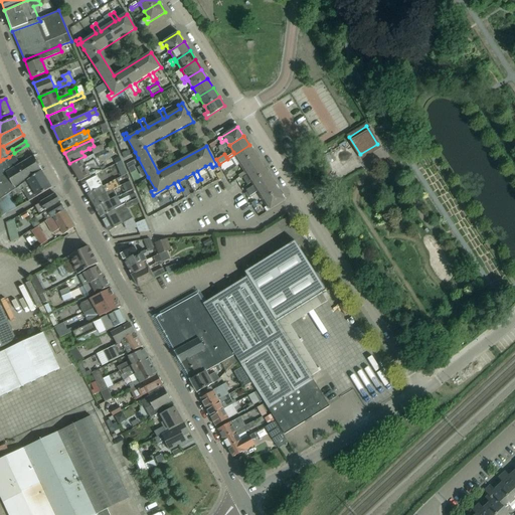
[(94,154),(101,151),(104,150),(102,145),(91,150),(94,154)]
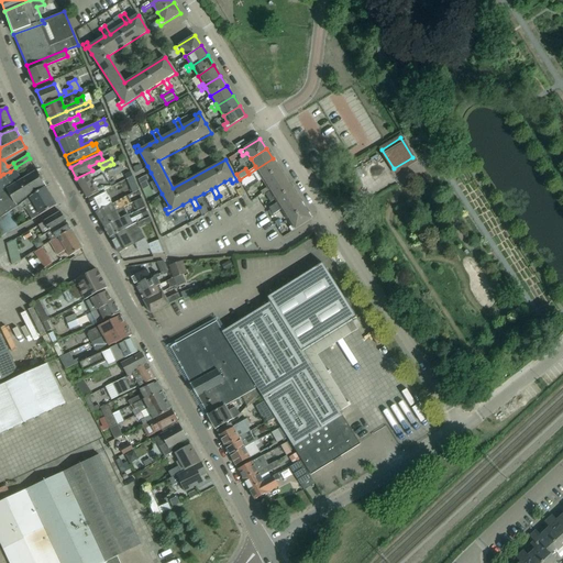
[(263,178),(279,168),(273,158),(249,174),(250,176),(257,170),(263,178)]
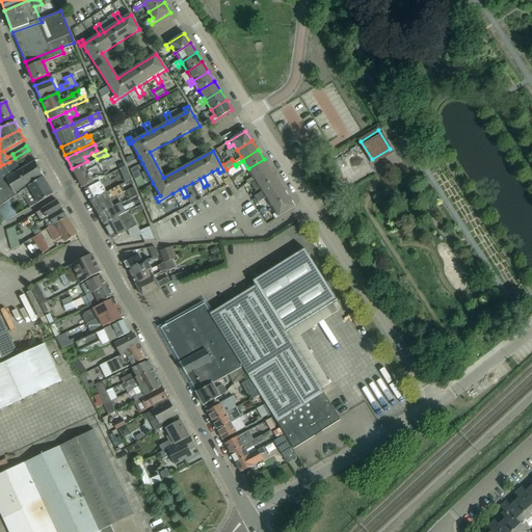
[(135,160),(132,155),(126,158),(128,163),(135,160)]
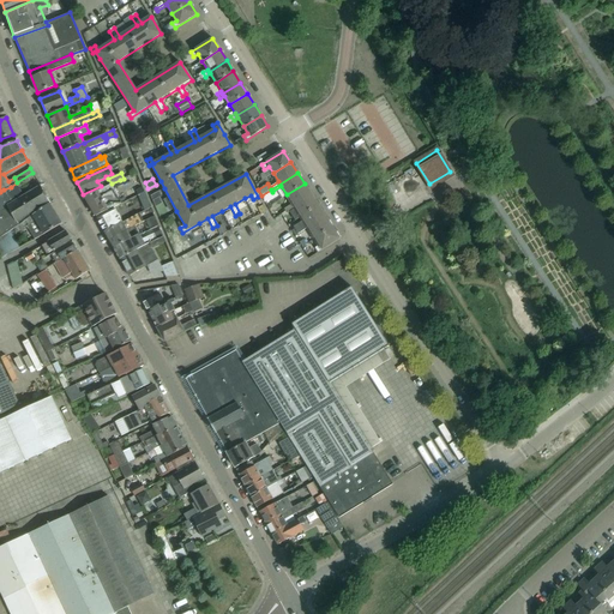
[(113,190),(120,186),(122,185),(120,180),(112,184),(84,198),(91,210),(92,210),(96,216),(106,211),(114,208),(121,204),(116,197),(113,190)]
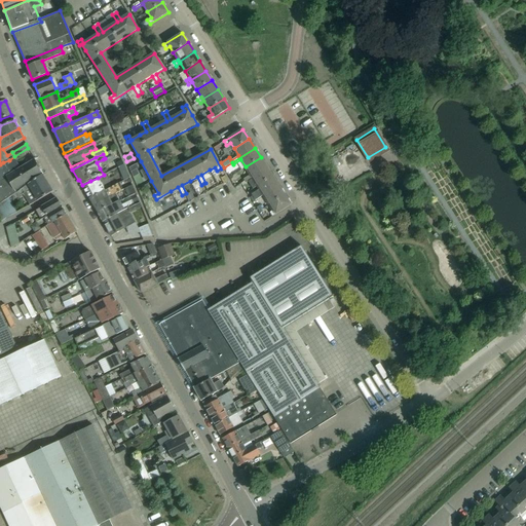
[(245,181),(267,166),(261,157),(246,166),(251,175),(242,179),(245,181)]
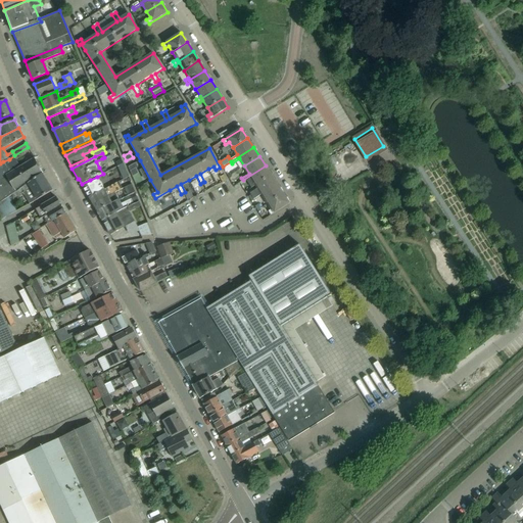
[(11,195),(42,173),(43,173),(35,157),(9,172),(3,162),(0,163),(0,202),(1,202),(11,195)]
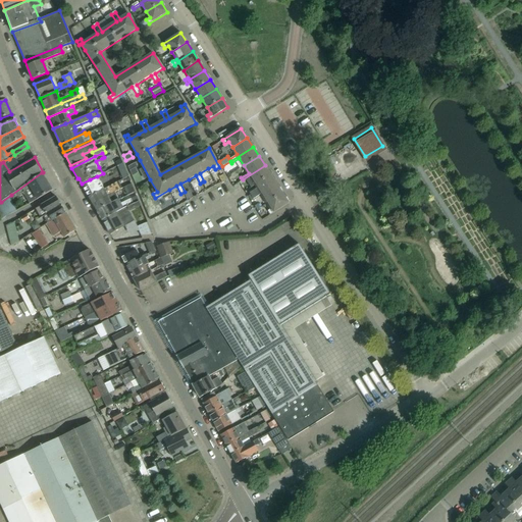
[(122,163),(116,166),(122,178),(128,176),(122,163)]
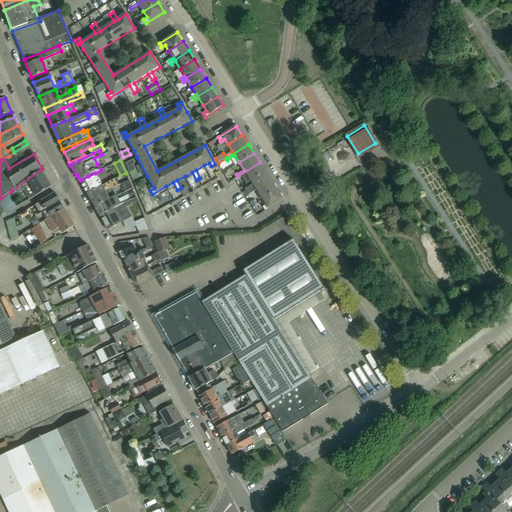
[(132,160),(125,163),(127,168),(134,164),(132,160)]
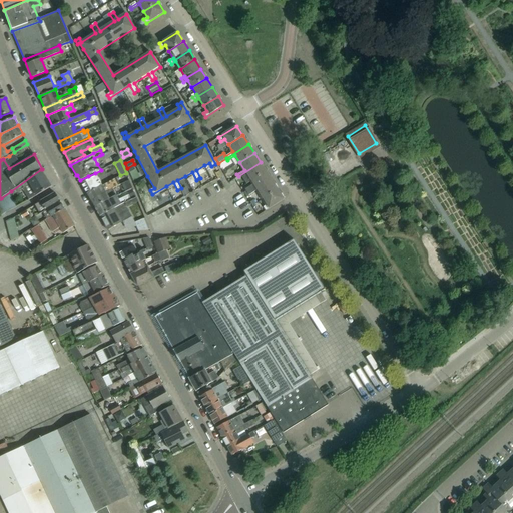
[(251,181),(266,171),(261,162),(238,176),(239,178),(246,173),(251,181)]
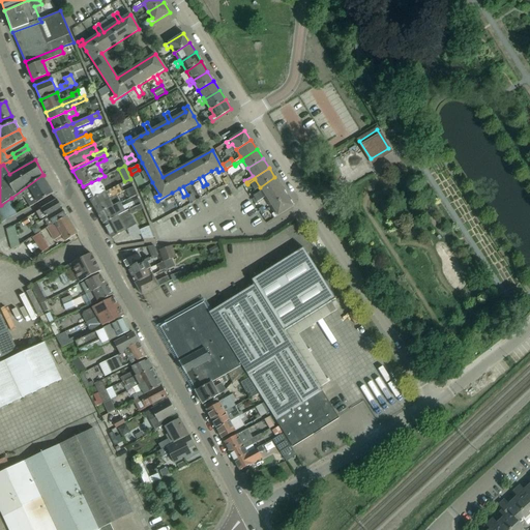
[(241,180),(251,176),(247,170),(239,173),(241,180)]
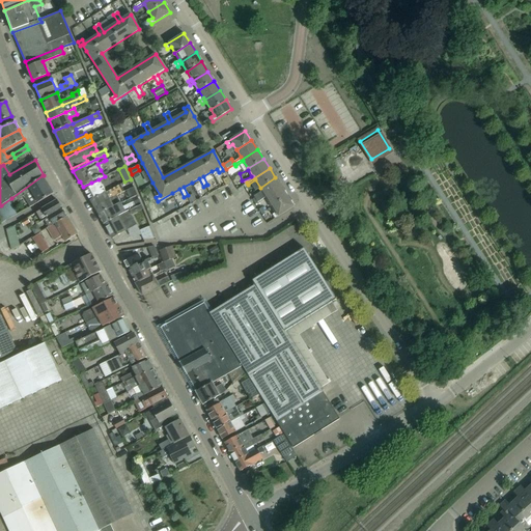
[(43,175),(11,198),(14,201),(23,196),(30,206),(37,202),(37,203),(53,193),(43,175)]
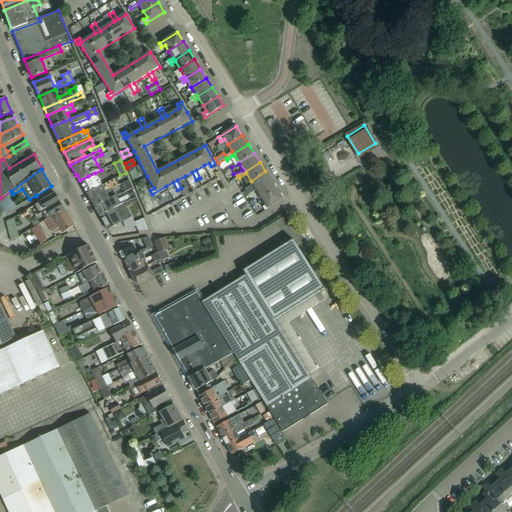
[(253,184),(244,189),(248,195),(256,190),(271,180),(265,171),(251,181),(253,184)]
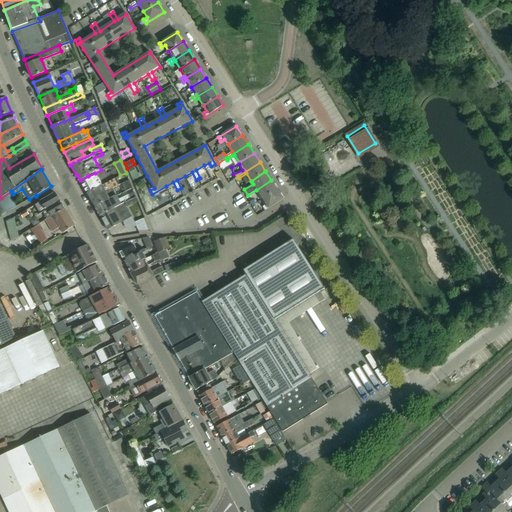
[(98,178),(95,173),(88,176),(89,179),(81,183),(87,193),(102,186),(98,178)]
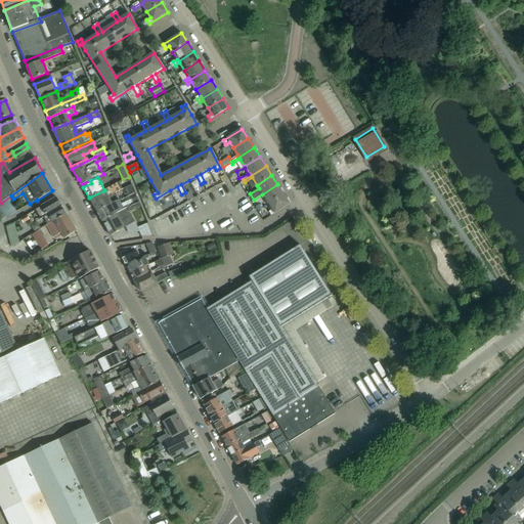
[(124,188),(126,187),(123,180),(104,190),(89,198),(93,205),(115,193),(118,191),(124,188)]
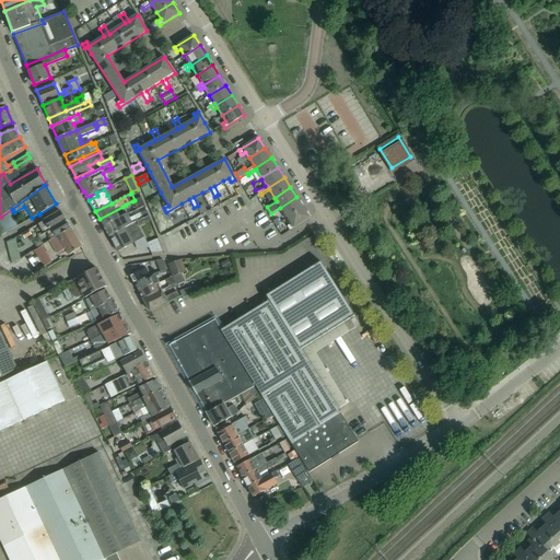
[(140,197),(135,200),(132,201),(137,209),(144,206),(140,197)]
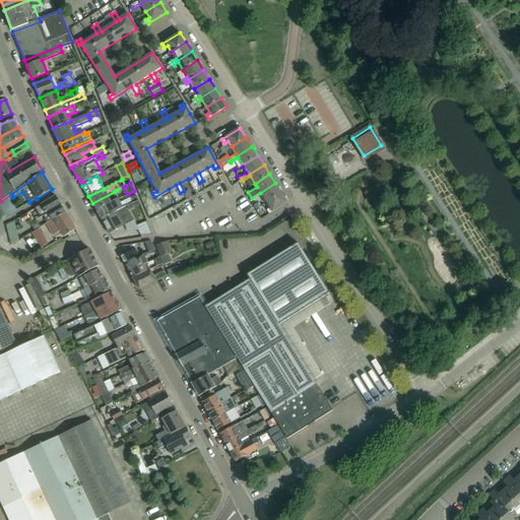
[(275,183),(260,193),(266,202),(281,193),(275,183)]
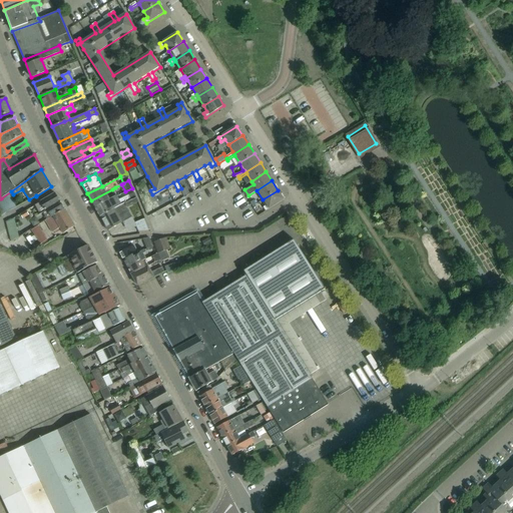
[(180,190),(183,196),(189,193),(186,187),(180,190)]
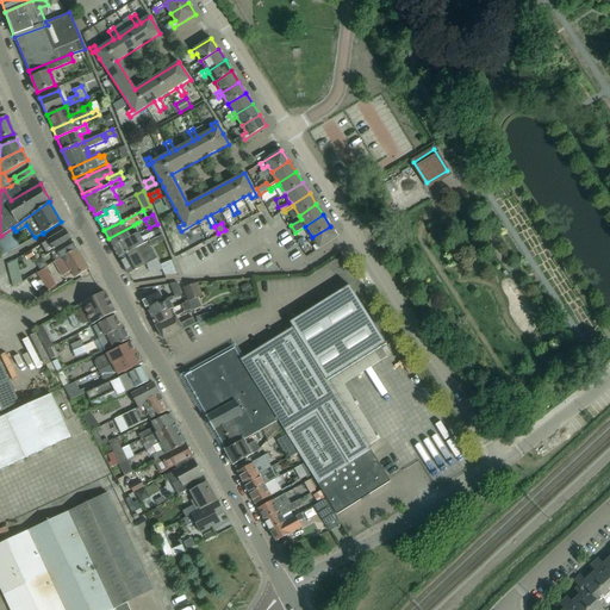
[(113,247),(138,234),(134,225),(109,238),(113,247)]
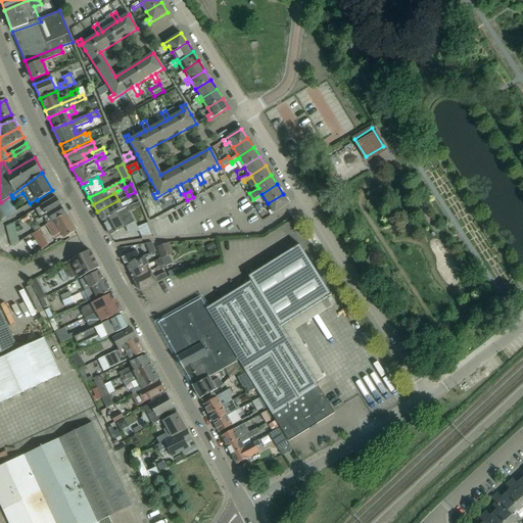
[(283,194),(268,203),(272,209),(268,211),(271,216),(289,203),(283,194)]
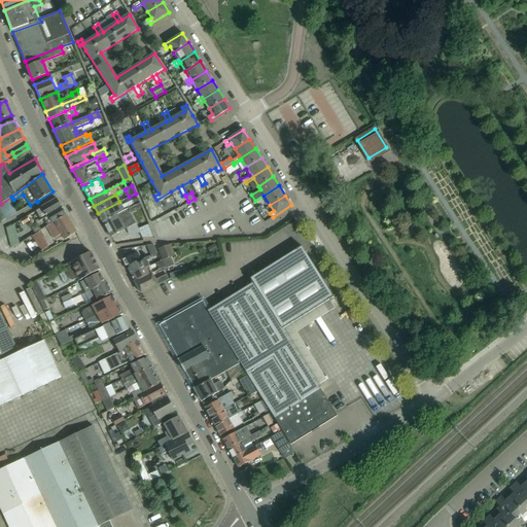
[(48,215),(62,207),(57,199),(36,211),(41,219),(43,218),(48,215)]
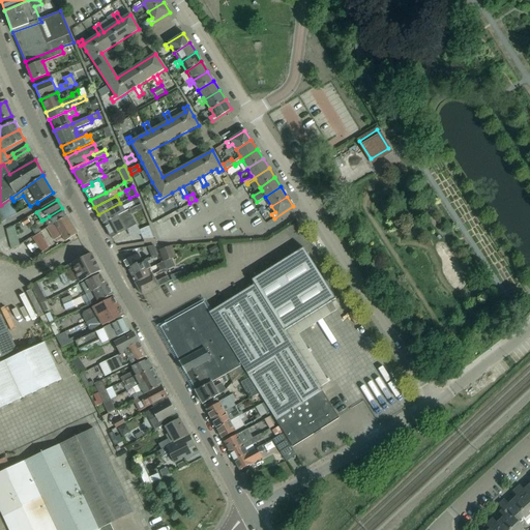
[(104,224),(135,207),(133,202),(122,207),(120,203),(98,214),(104,224)]
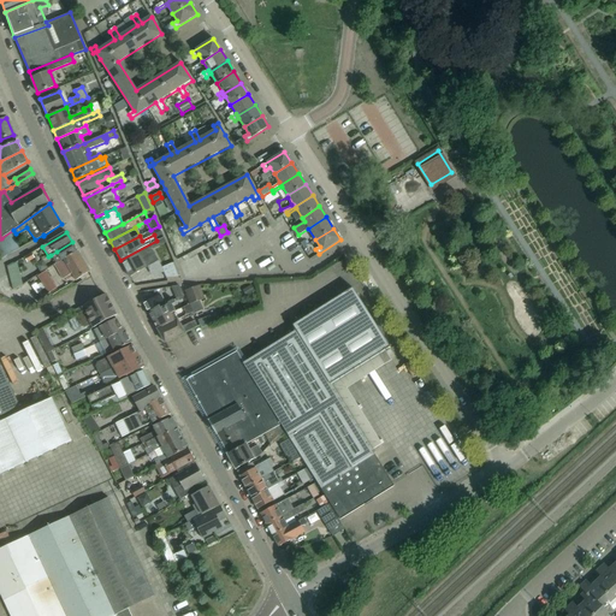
[(129,277),(157,262),(159,261),(153,249),(166,242),(164,237),(157,241),(120,260),(129,277)]
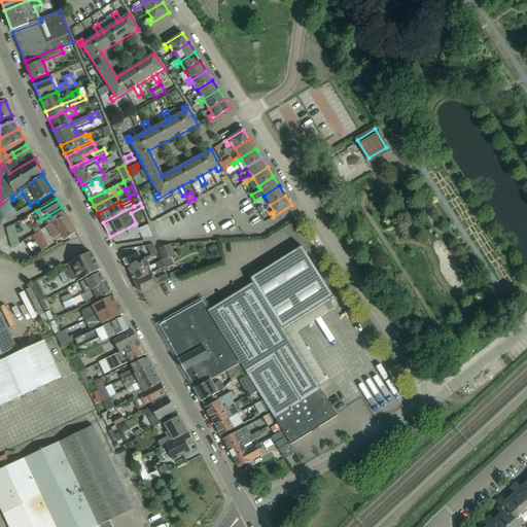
[(13,206),(8,209),(3,212),(1,204),(0,204),(0,221),(5,219),(5,218),(16,212),(13,206)]
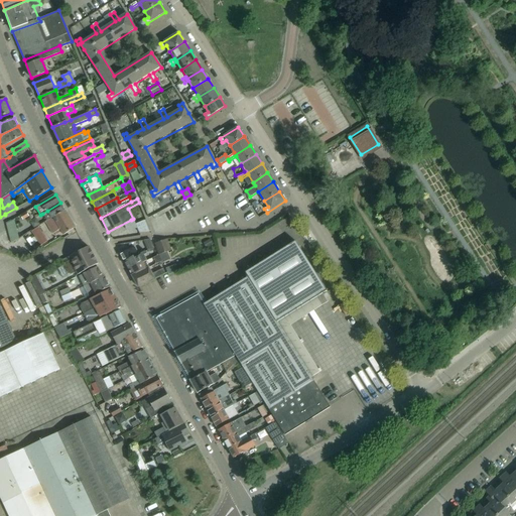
[(51,218),(66,210),(60,203),(47,211),(42,214),(44,218),(45,218),(47,221),(51,218)]
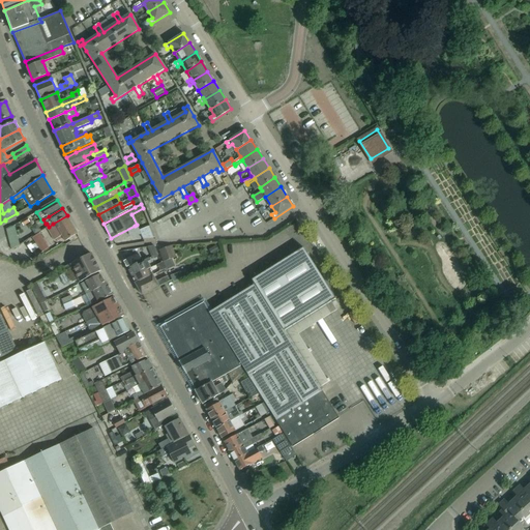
[(49,227),(48,227),(55,240),(61,236),(64,241),(78,234),(67,215),(53,224),(49,227)]
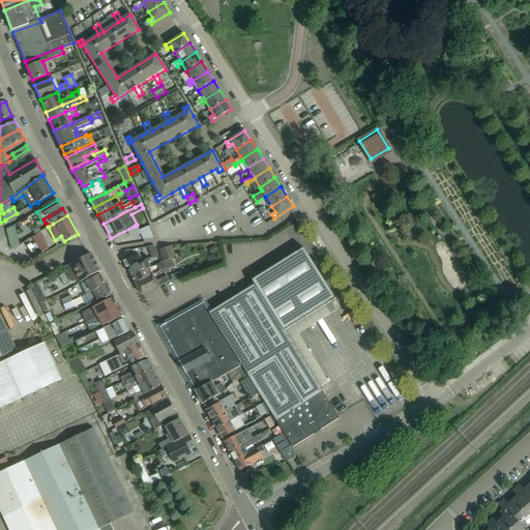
[(24,226),(30,222),(27,217),(21,222),(24,226)]
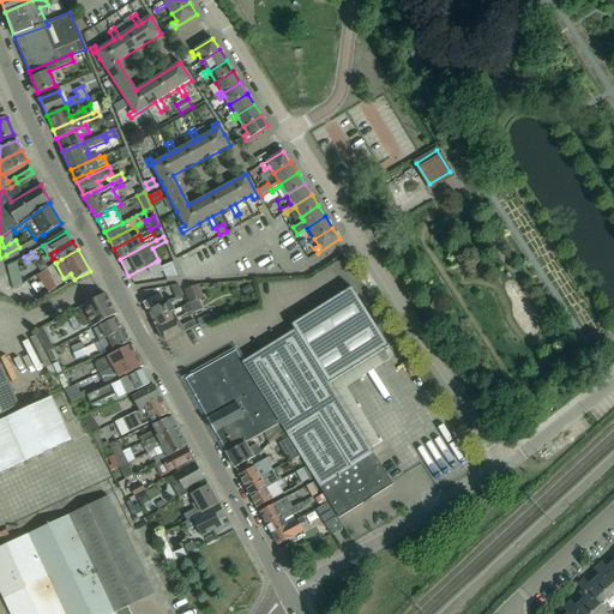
[(161,266),(163,271),(166,277),(176,276),(172,263),(161,266)]
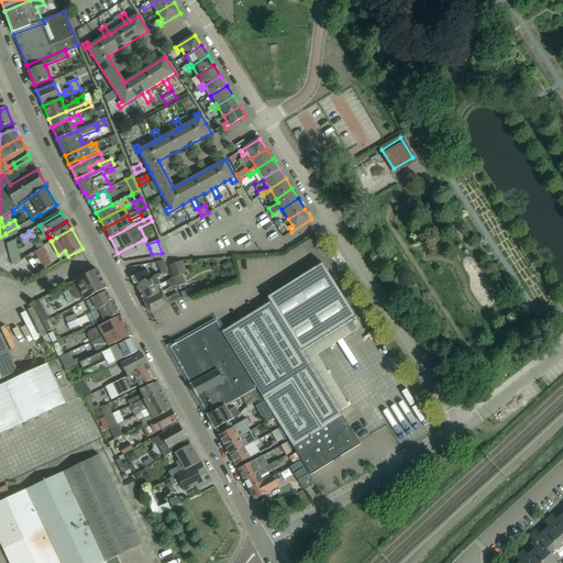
[(42,249),(34,253),(44,268),(52,264),(42,249)]
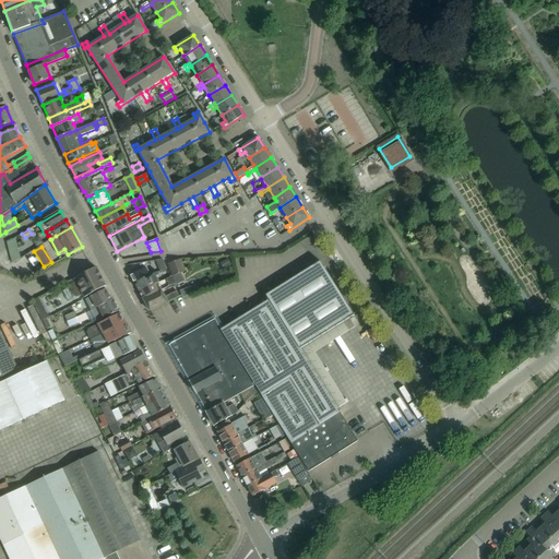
[(179,274),(180,273),(185,271),(180,259),(174,262),(179,274)]
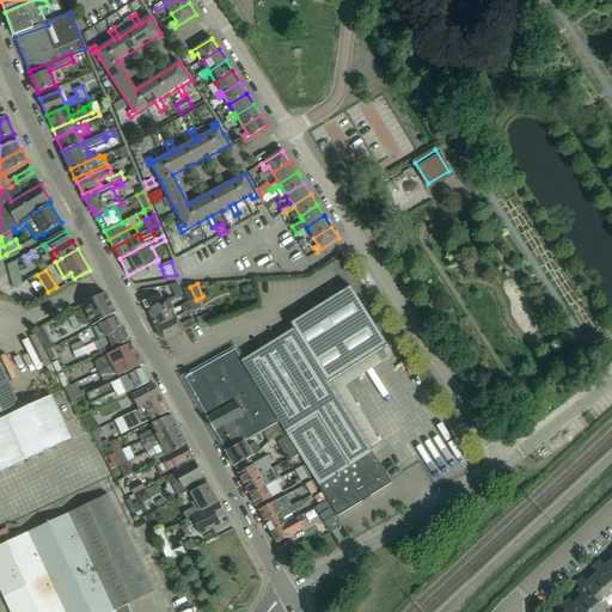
[(328,381),(359,362),(387,344),(350,286),(291,323),(294,328),(242,361),(236,350),(185,378),(207,418),(226,452),(244,442),(270,428),(279,423),(282,429),(281,429),(285,435),(286,434),(319,487),(338,516),(391,483),(372,452),(328,381)]
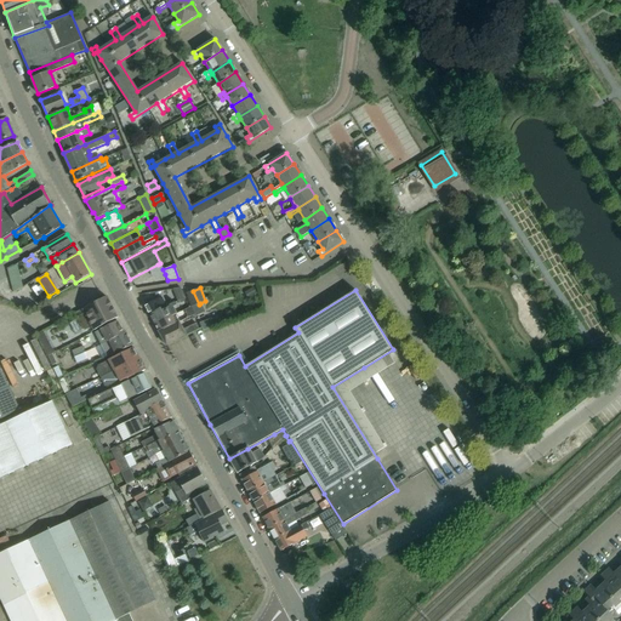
[(192,307),(199,305),(193,291),(187,294),(192,307)]
